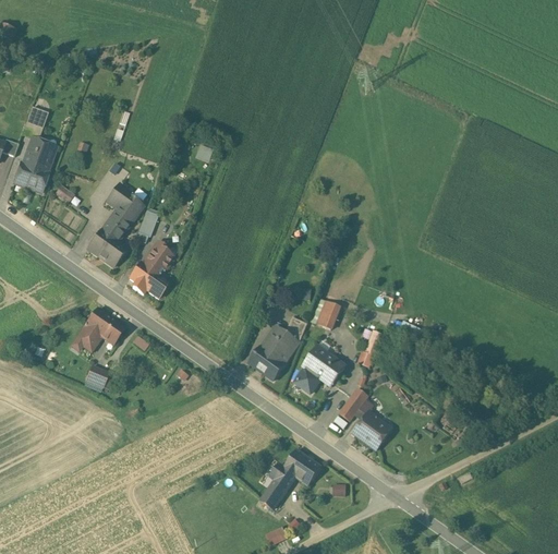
[(23,130),(33,134),(15,181),(43,191),(60,144),(40,136),(50,110),(33,104),(23,130)]
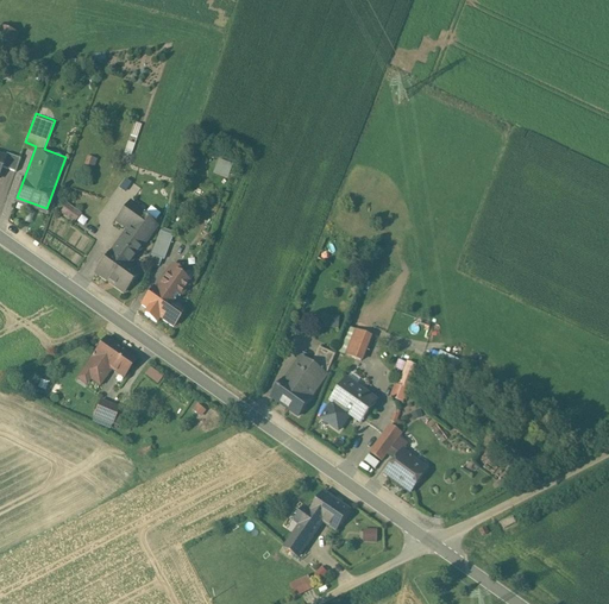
[(20,156),(6,150),(4,155),(5,155),(1,164),(17,168),(20,156)]
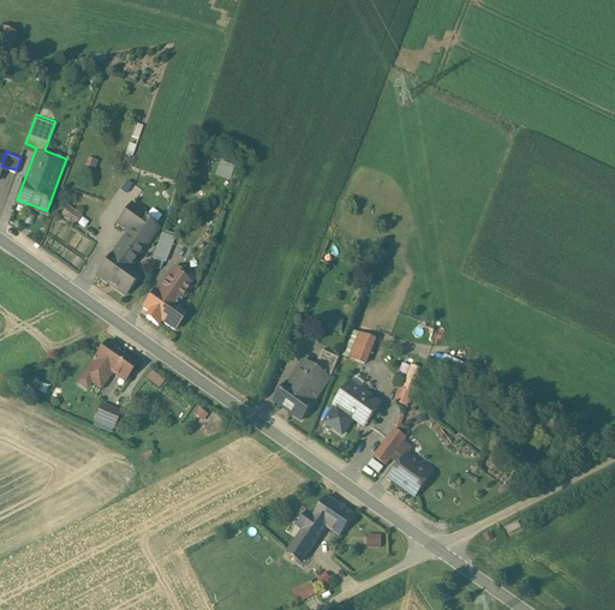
[(88,151),(84,165),(95,167),(99,155),(88,151)]
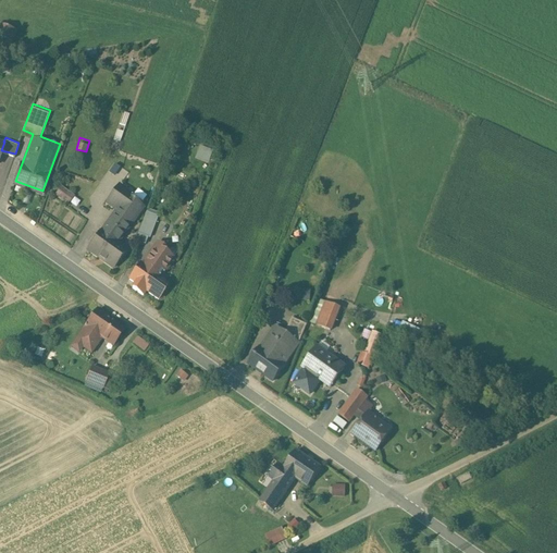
[(130,189),(119,182),(106,200),(115,207),(100,229),(87,246),(112,265),(125,246),(116,240),(141,205),(134,199),(134,198),(133,197),(132,198),(127,194),(130,189)]
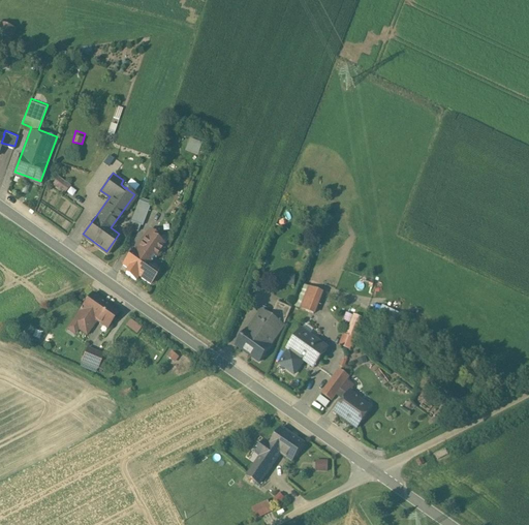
[(69,184),(57,175),(52,181),(64,190),(69,184)]
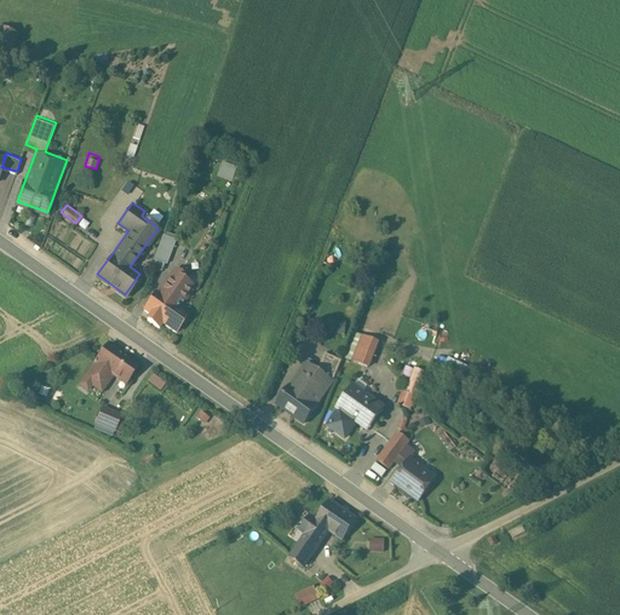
[(174,237),(162,235),(158,258),(170,260),(174,237)]
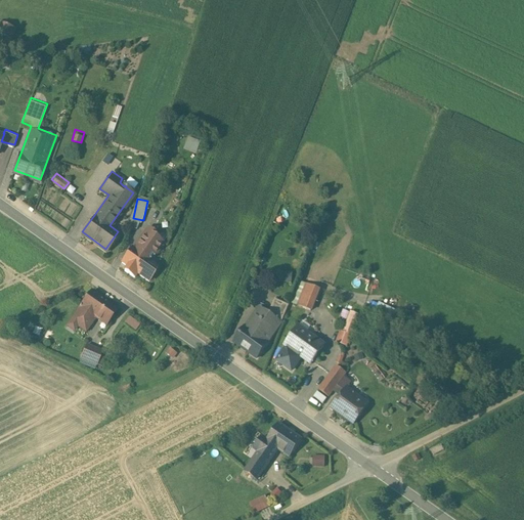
[(147,226),(133,247),(132,245),(122,260),(148,278),(155,269),(158,261),(149,256),(153,252),(154,253),(162,241),(155,234),(157,232),(147,226)]
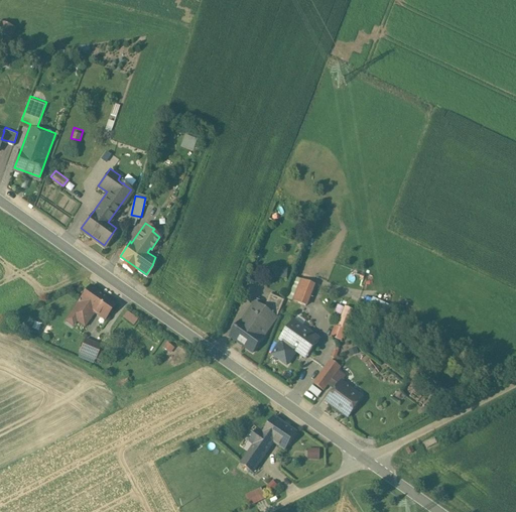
[(280,276),(280,267),(265,268),(265,277),(280,276)]
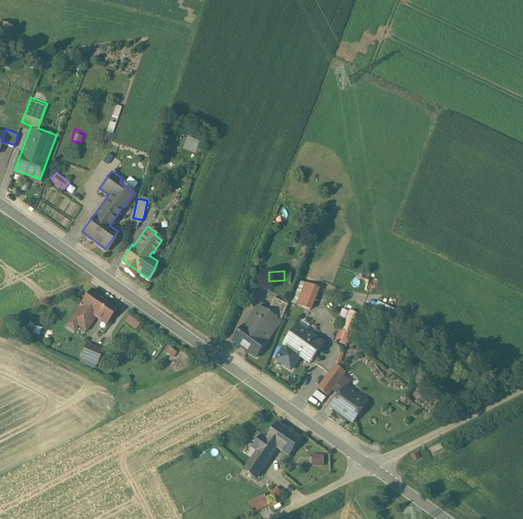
[(312,288),(291,280),(283,300),(288,302),(304,309),(312,288)]
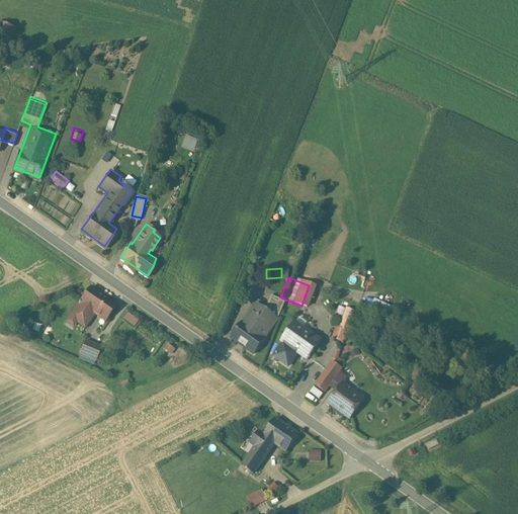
[(114,304),(90,285),(69,315),(84,325),(93,311),(104,319),(114,304)]
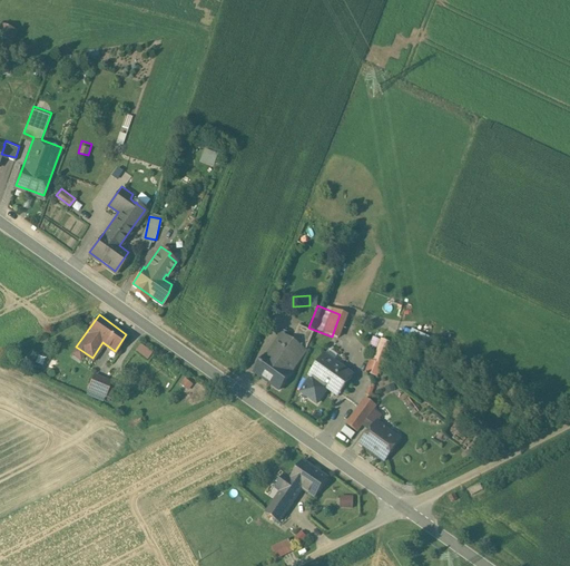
[(308,328),(298,322),(291,338),(305,348),(314,330),(308,328)]
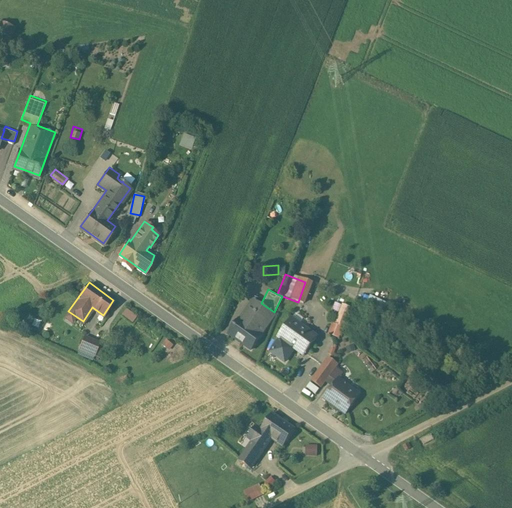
[(365,303),(389,314),(394,302),(371,291),(365,303)]
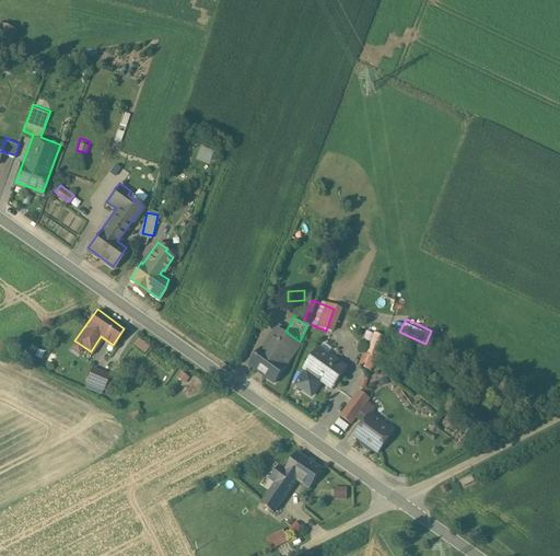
[(277,325),(260,347),(284,365),(294,350),(300,342),(286,332),(277,325)]
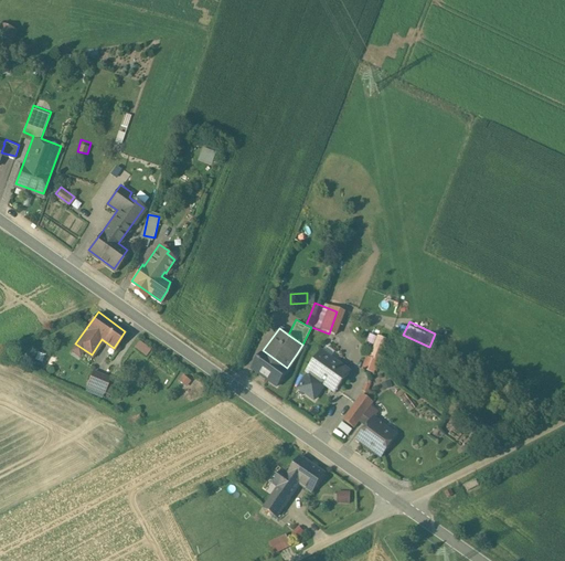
[(135,345),(147,352),(151,345),(139,337),(135,345)]
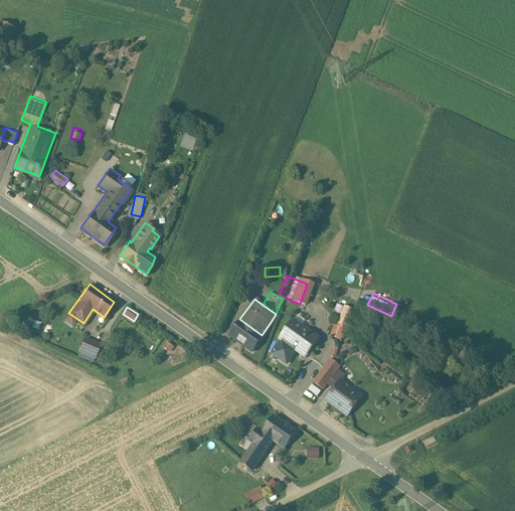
[(341,313),(337,324),(344,327),(348,316),(341,313)]
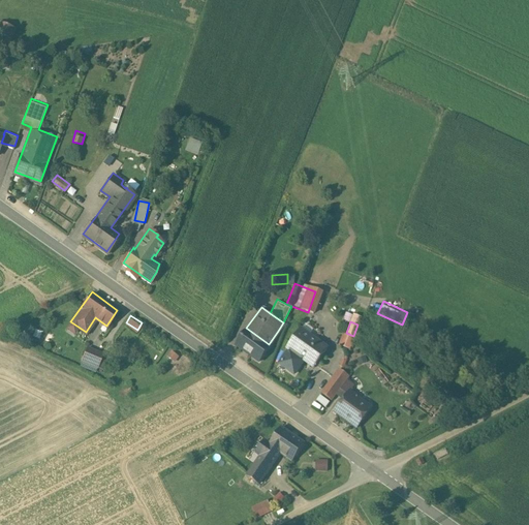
[(246,328),(236,342),(258,359),(270,344),(269,344),(246,328)]
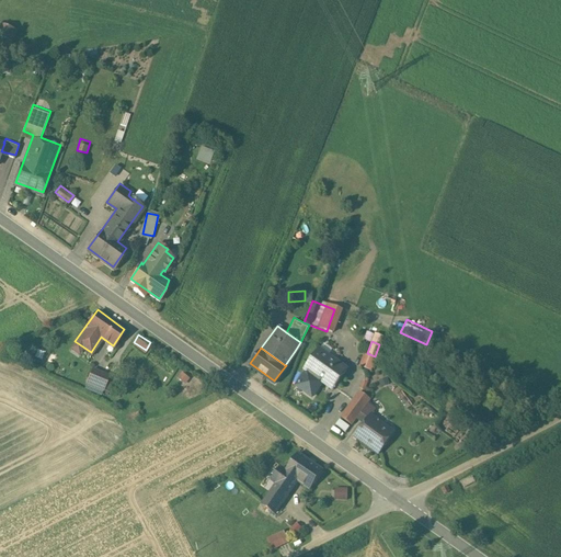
[(346,367),(318,348),(312,354),(316,356),(307,368),(322,379),(324,376),(335,384),(346,367)]
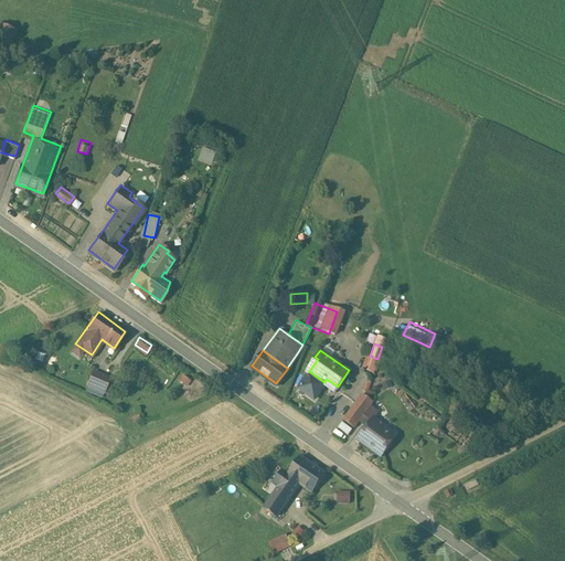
[(109,376),(93,369),(86,383),(104,391),(109,376)]
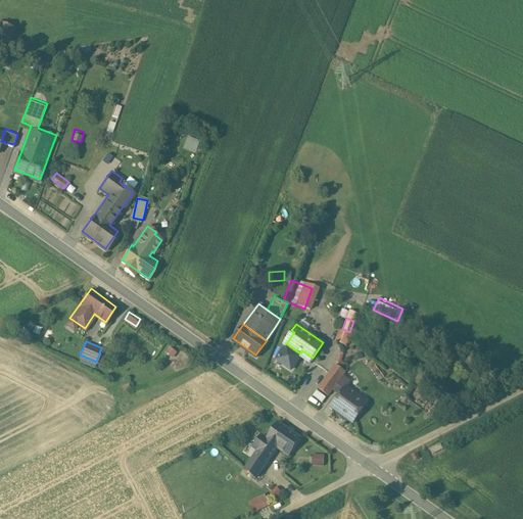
[(172,354),(177,348),(170,342),(165,347),(172,354)]
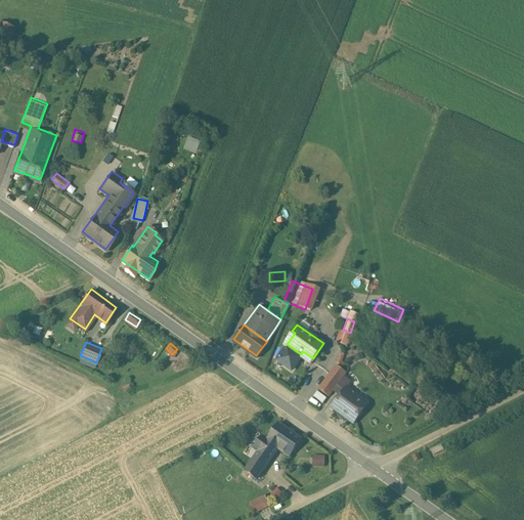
[(347,367),(340,362),(338,365),(345,371),(347,367)]
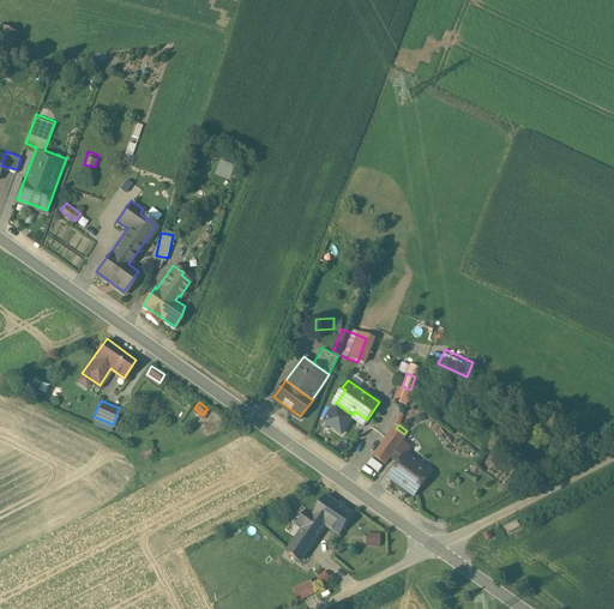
[(396,428),(392,426),(373,453),(385,462),(390,454),(402,439),(404,434),(396,428)]
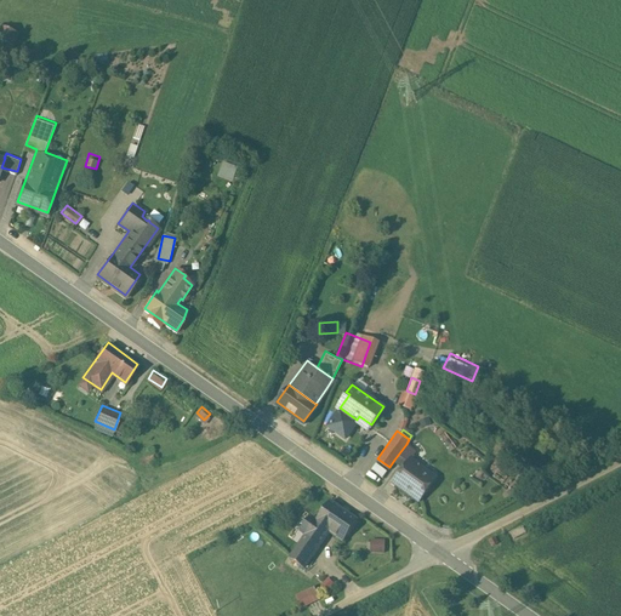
[(415,450),(406,444),(394,460),(403,466),(408,461),(415,450)]
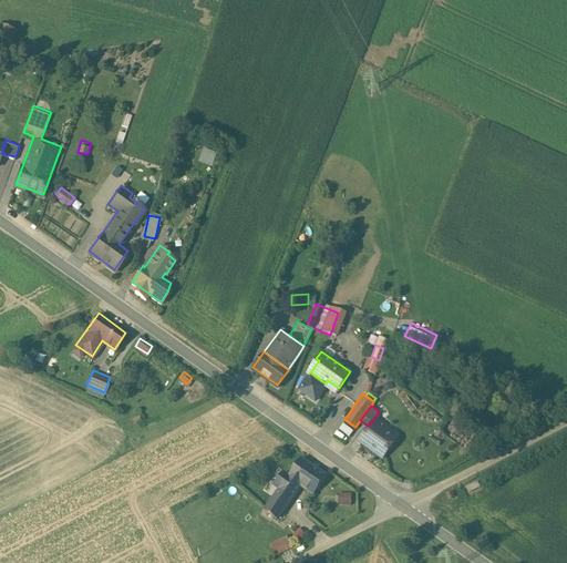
[(372,421),(368,426),(359,439),(382,456),(397,436),(380,423),(379,426),(372,421)]
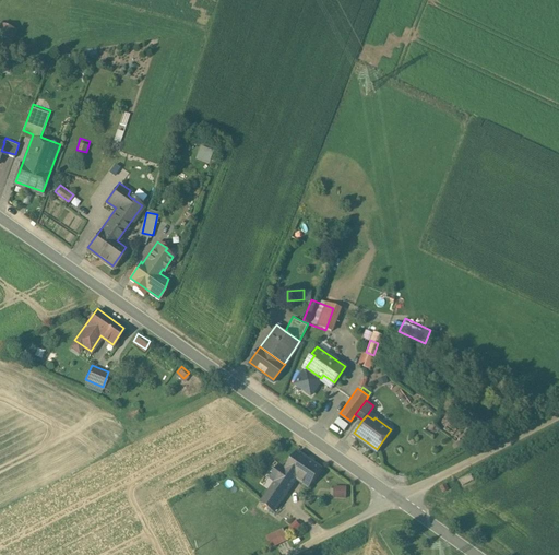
[(297,449),(284,467),(280,463),(271,476),(275,480),(261,500),(273,509),(296,476),(308,485),(321,467),(297,449)]
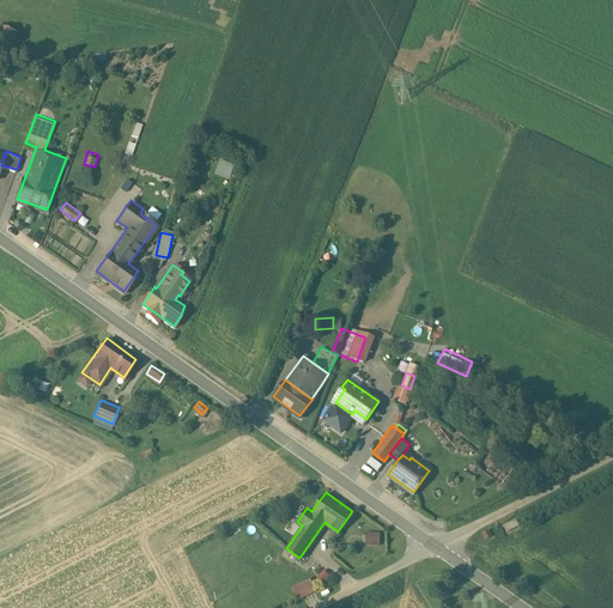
[(515,517),(503,523),(507,529),(519,523),(515,517)]
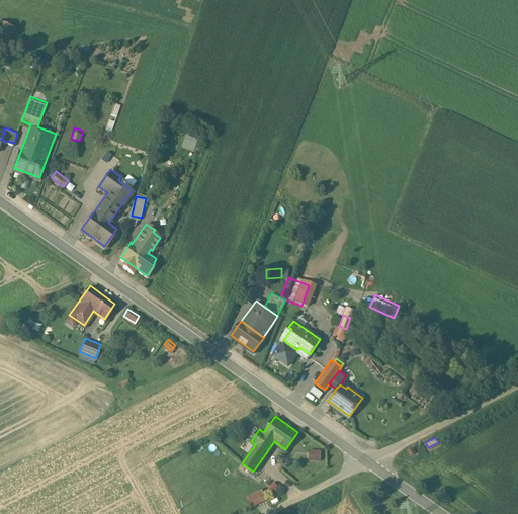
[(310,447),(309,458),(321,458),(322,448),(310,447)]
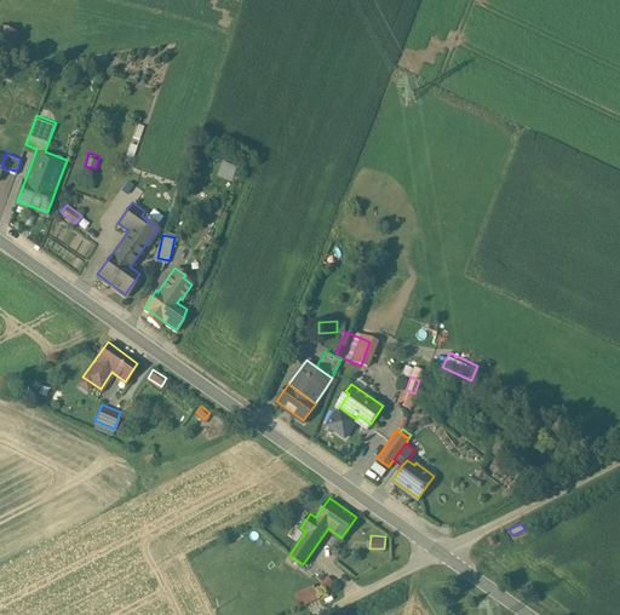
[(325,585),(333,580),(329,573),(320,579),(325,585)]
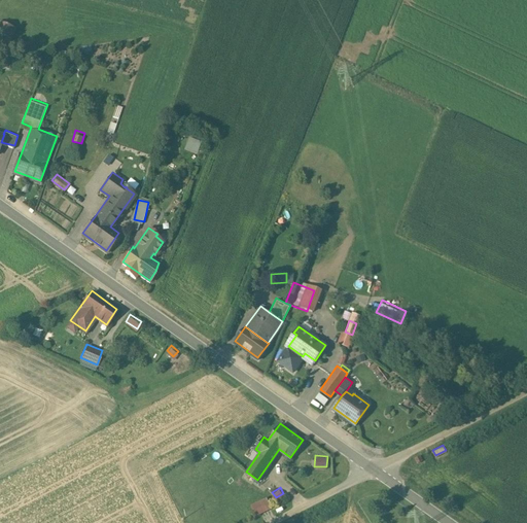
[(267,493),(251,501),(256,513),(273,504),(267,493)]
